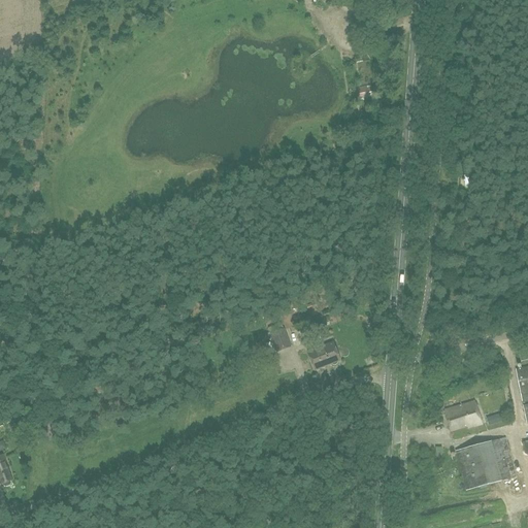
[(276,352),(290,347),(284,329),(282,323),(268,328),(270,334),(276,352)]
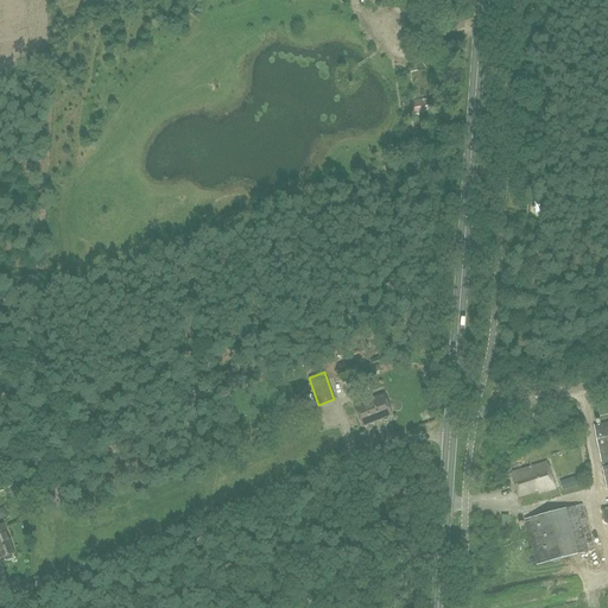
[(387,419),(388,417),(390,415),(392,415),(384,394),(355,405),(362,425),(381,418),(384,419),(386,419),(387,419)]
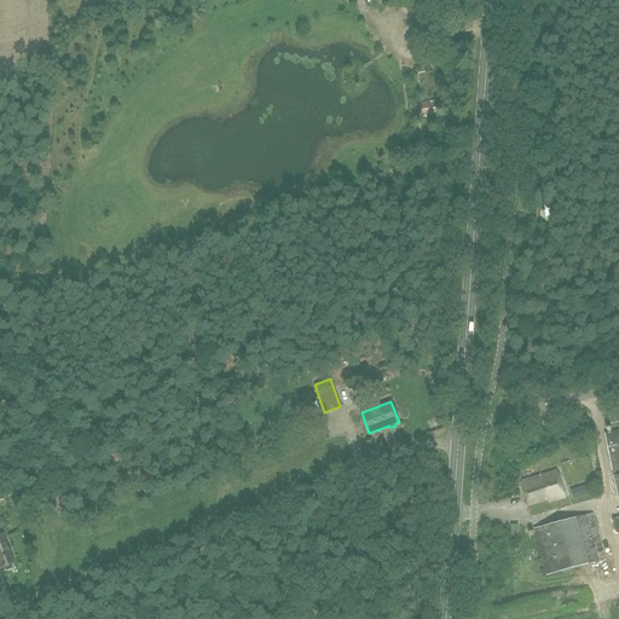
[(611,423),(618,421),(618,409),(608,411),(611,423)]
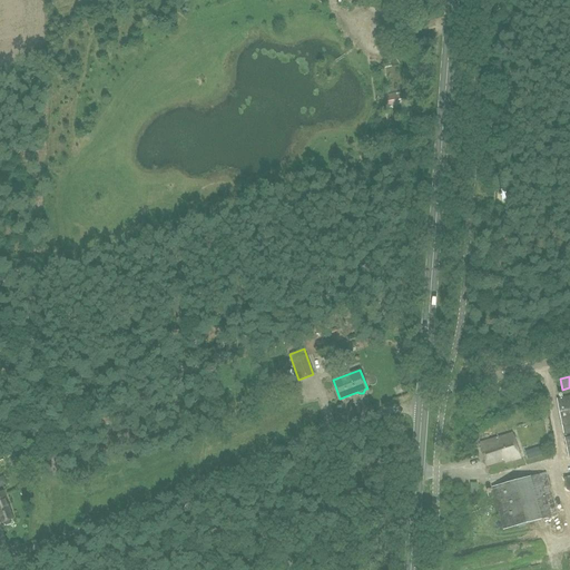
[(371,392),(384,389),(382,379),(369,381),(371,392)]
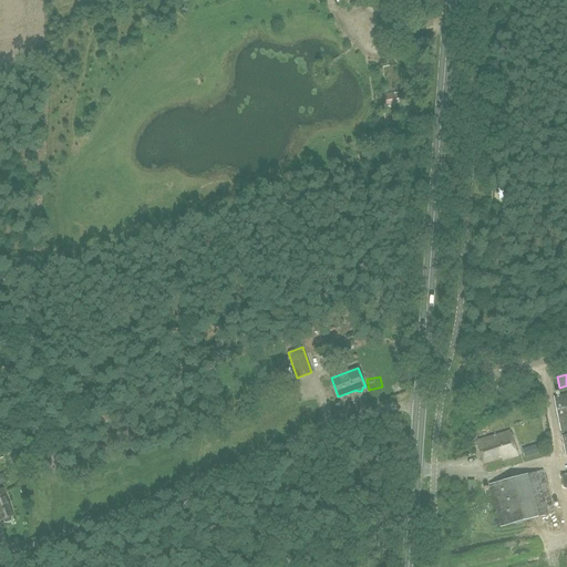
[(560,430),(566,429),(566,393),(554,397),(560,430)]
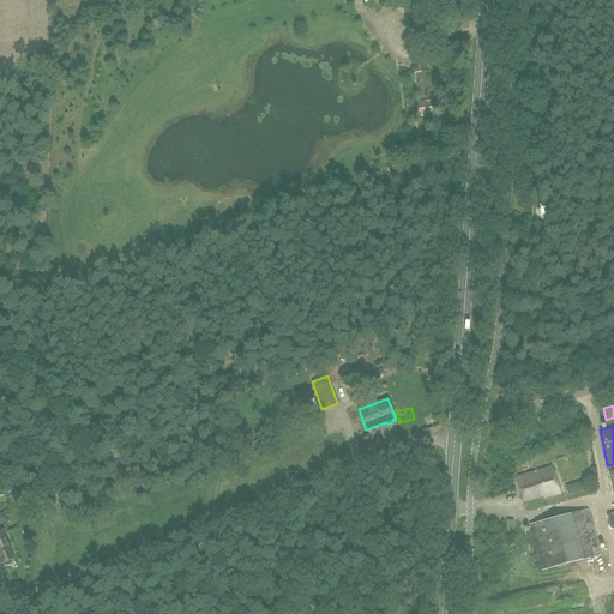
[(545,498),(561,493),(554,467),(517,476),(524,501),(545,495),(545,498)]
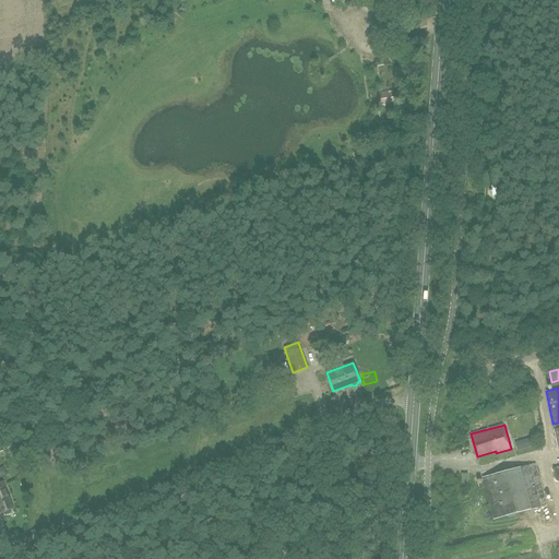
[(44,443),(33,443),(33,453),(43,453),(44,443)]
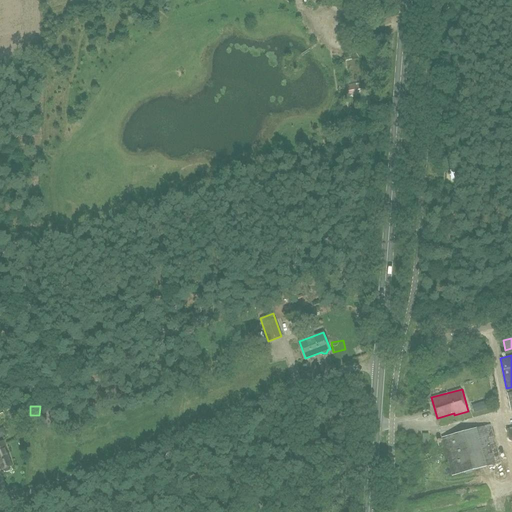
[(452,475),(500,462),(490,424),(441,437),(452,475)]
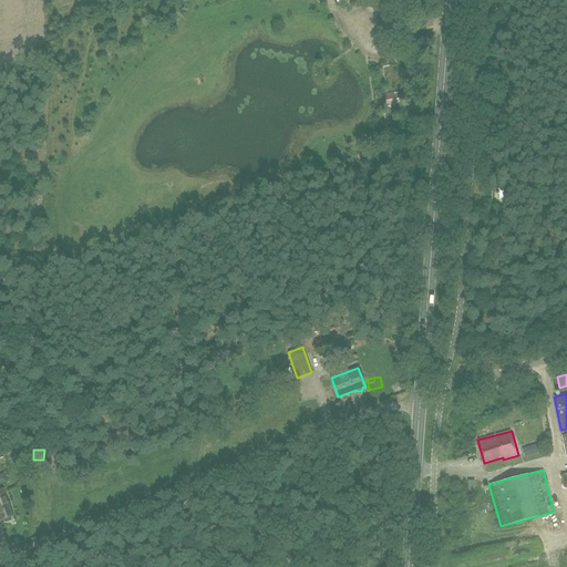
[(0,490),(0,514),(2,521),(3,519),(4,521),(6,522),(10,519),(11,518),(11,517),(12,516),(3,490),(0,490)]
